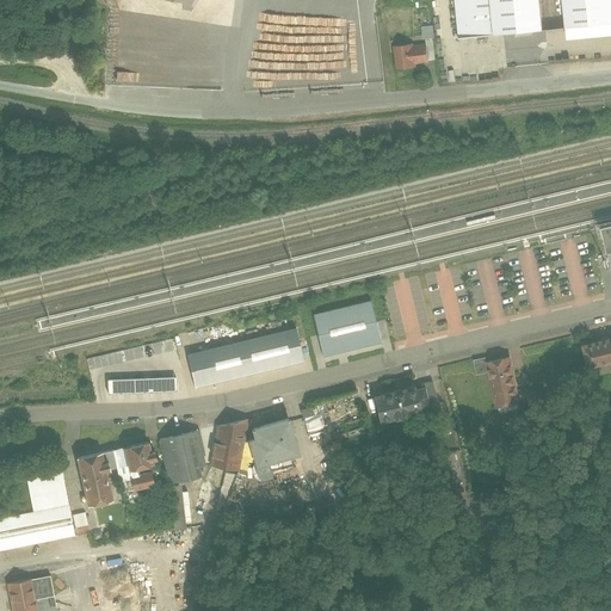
[(491,31),(542,25),(538,0),(452,0),(454,12),(488,8),(491,31)]
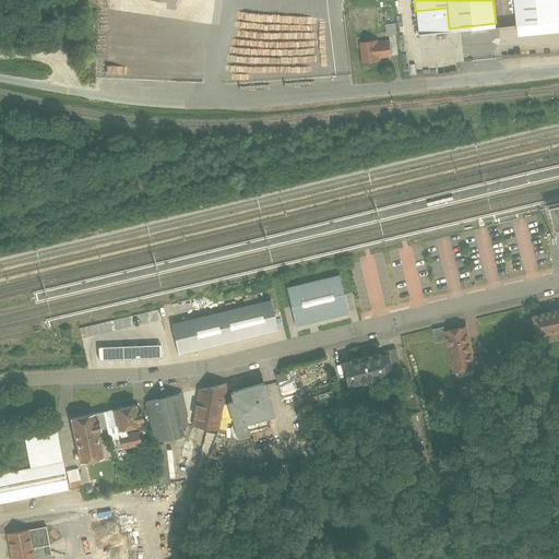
[(558,0),(504,0),(507,22),(515,22),(516,34),(558,28),(558,0)]
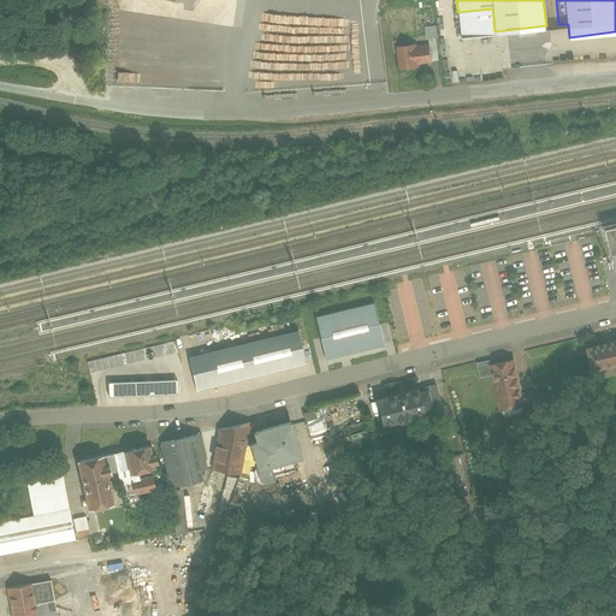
[(392,46),(397,70),(419,66),(419,64),(431,61),(428,43),(415,45),(415,42),(392,46)]
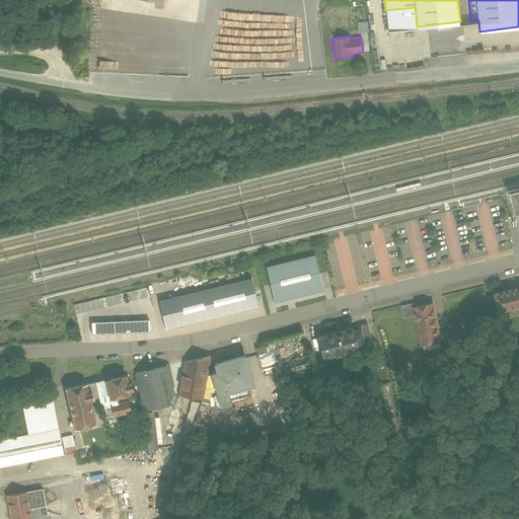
[(397,188),(398,191),(422,186),(421,182),(397,188)]
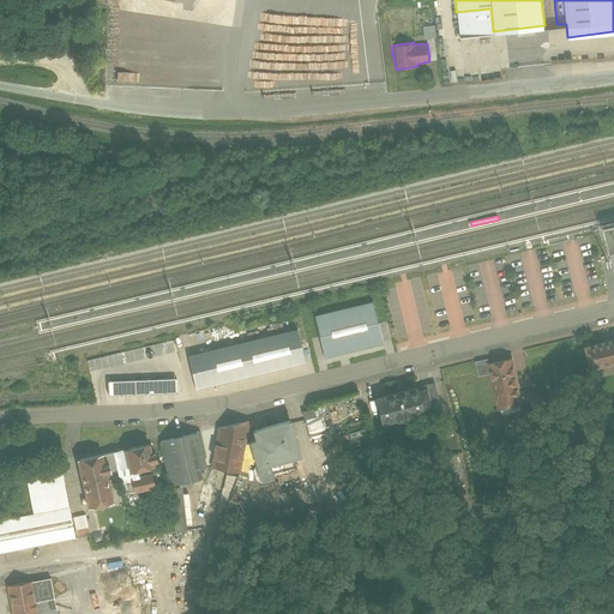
[(505,248),(486,252),(488,259),(506,254),(505,248)]
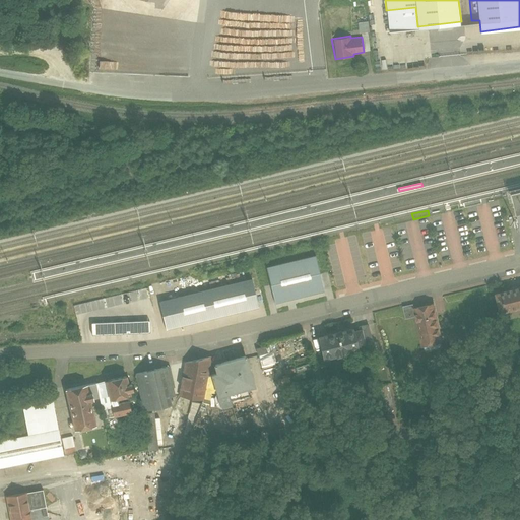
[(374,229),(373,223),(360,226),(361,233),(374,229)]
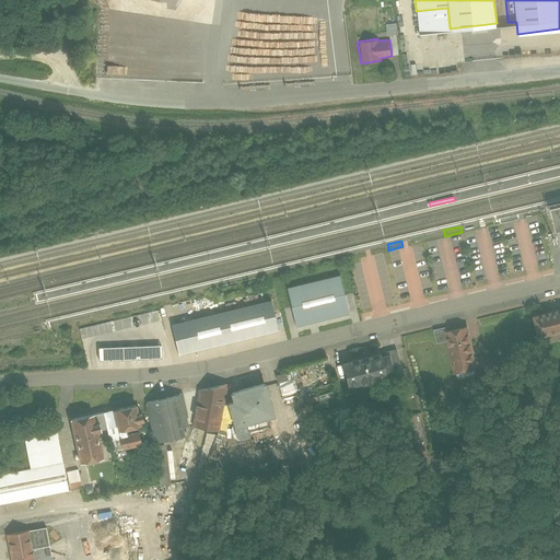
[(295,326),(349,314),(339,275),(286,287),(291,307),(295,326)]
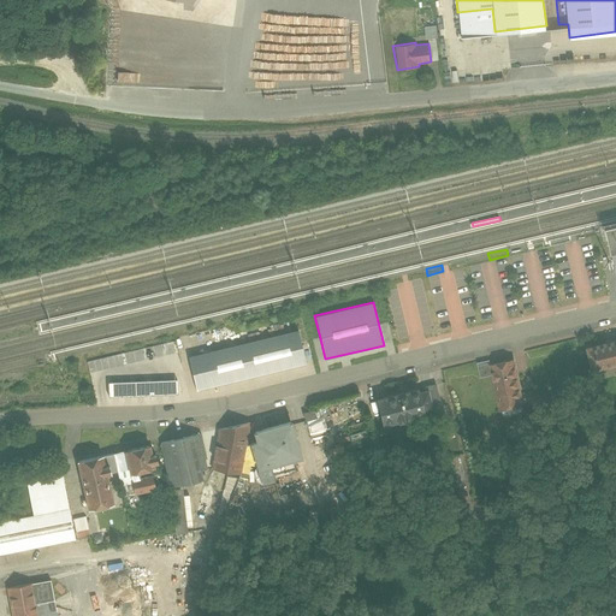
[(306,363),(297,330),(189,356),(197,390),(306,363)]
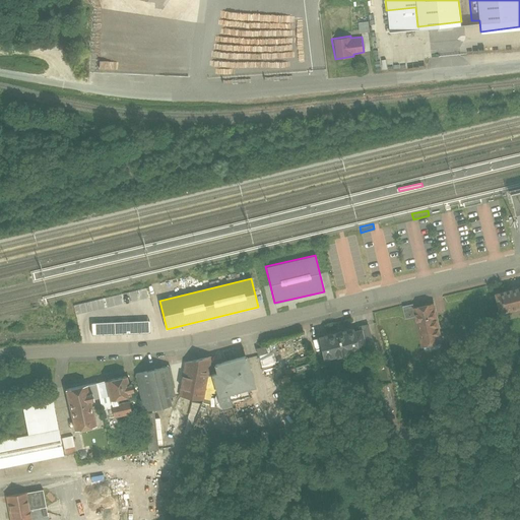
[(519,307),(519,280),(494,287),(499,313),(519,307)]
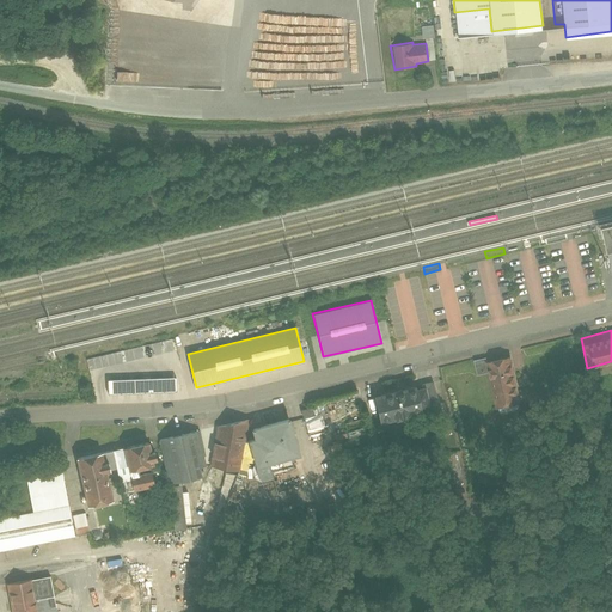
[(510,355),(485,361),(484,357),(473,360),(476,375),(488,373),(495,409),(521,404),(510,355)]
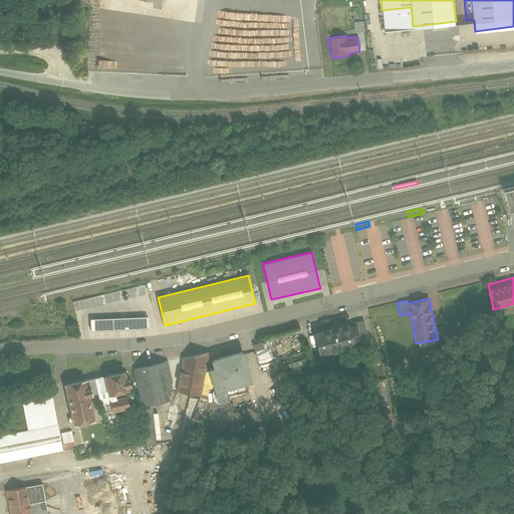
[(147,315),(89,318),(90,329),(147,326),(147,315)]
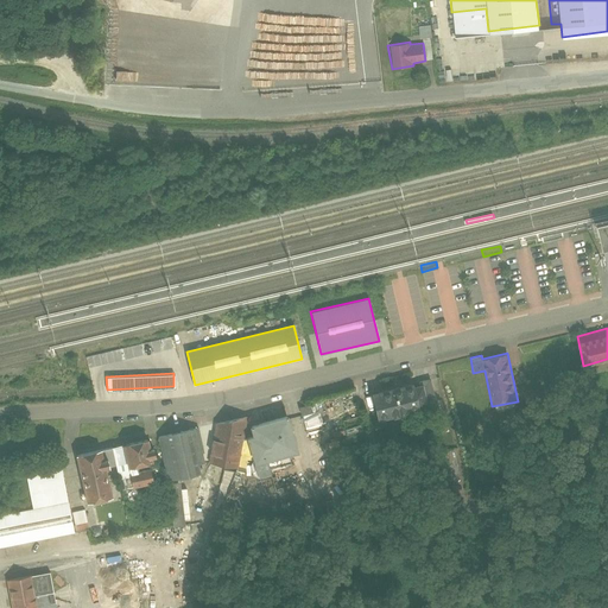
[(415,385),(371,396),(377,423),(420,413),(415,385)]
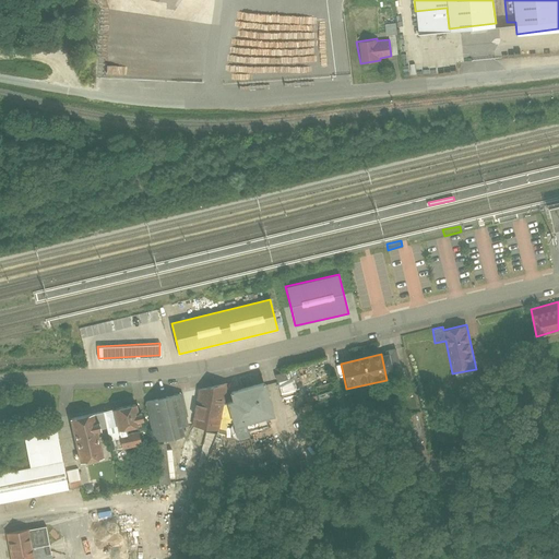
[(276,373),(280,392),(294,390),(292,371),(276,373)]
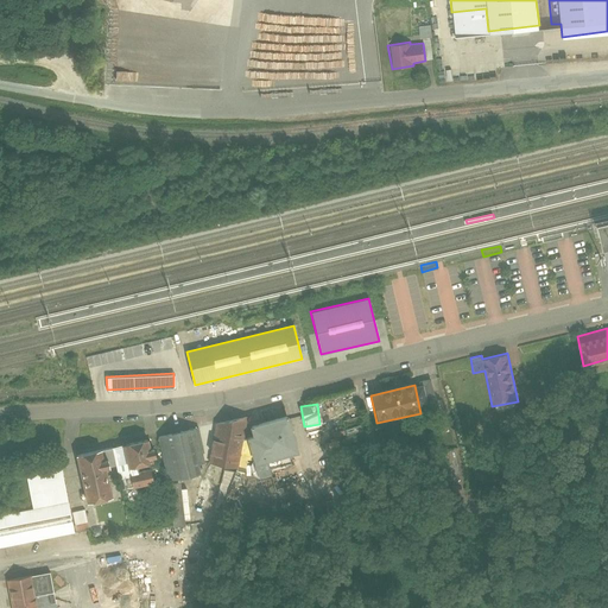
[(297,450),(287,410),(248,418),(252,430),(246,431),(247,437),(241,438),(246,416),(215,422),(207,464),(235,470),(244,472),(246,461),(253,460),(255,474),(268,470),(266,457),(297,450)]
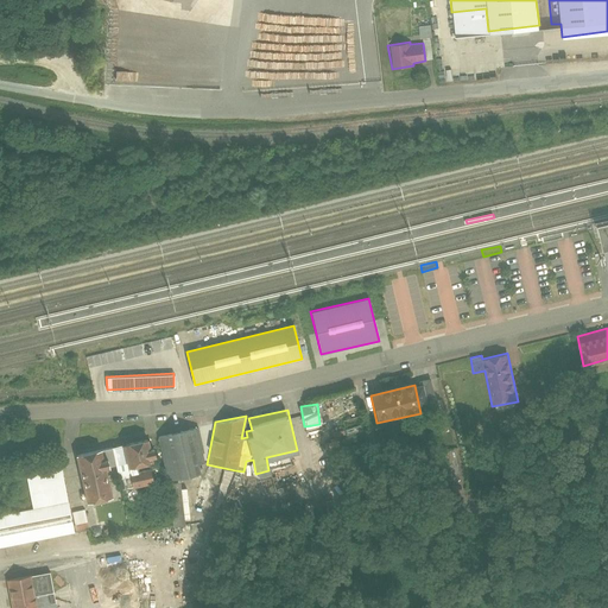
[(195,426),(156,436),(168,482),(198,475),(196,466),(203,464),(195,426)]
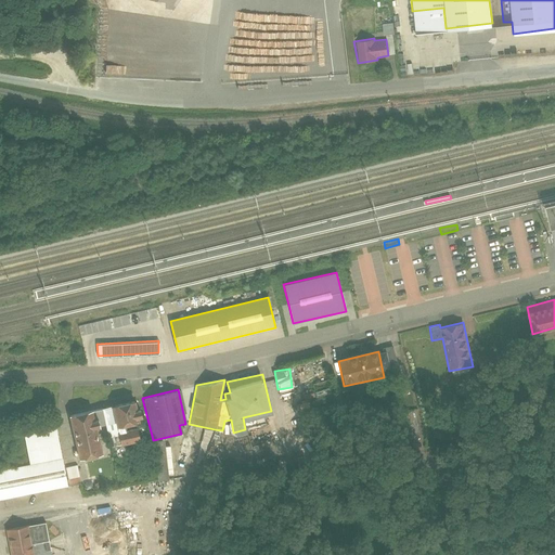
[(111,405),(115,424),(142,418),(139,403),(136,404),(134,398),(111,403),(111,405)]
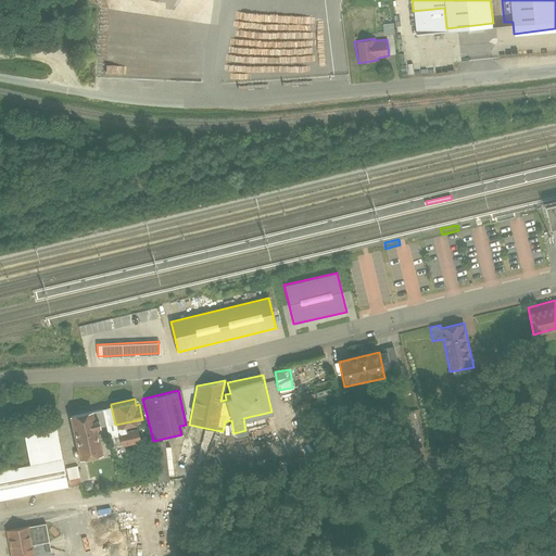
[(92,406),(67,412),(77,455),(102,450),(97,429),(93,411),(92,406)]
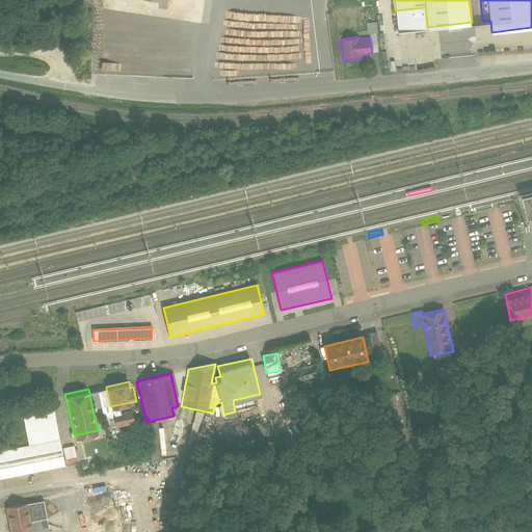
[(106,389),(89,393),(92,410),(100,408),(102,420),(113,418),(112,414),(110,406),(106,389)]
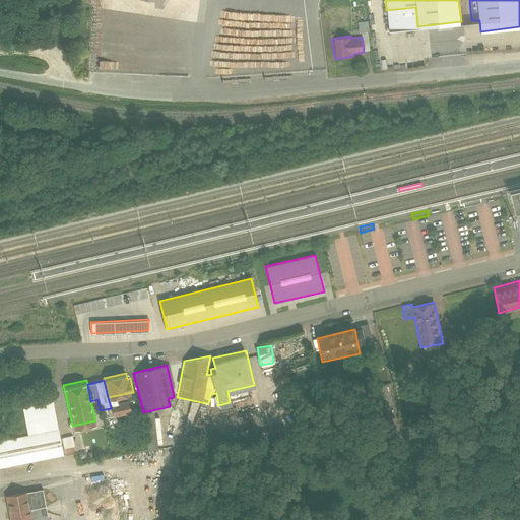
[(59,438),(51,399),(20,406),(26,434),(4,439),(0,439),(0,472),(3,472),(2,468),(75,453),(71,436),(59,438)]
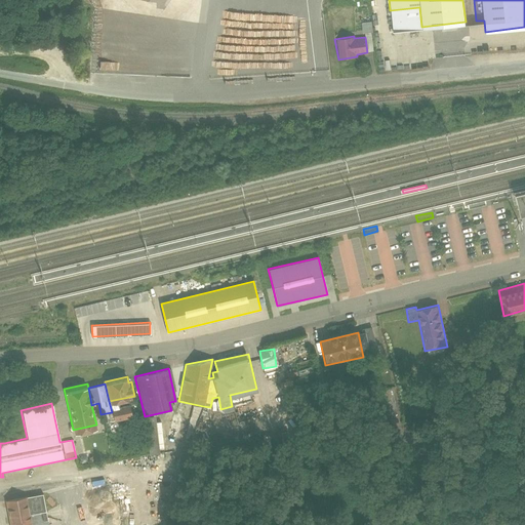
[(129,404),(111,408),(112,412),(115,429),(126,427),(125,418),(132,417),(129,404)]
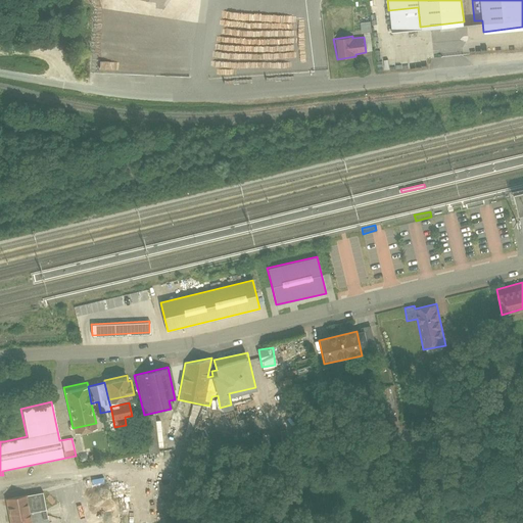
[(47,522),(41,490),(4,497),(8,522),(47,522)]
